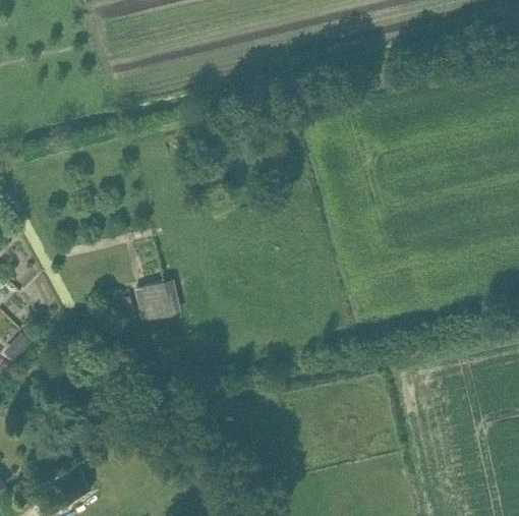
[(418,79),(399,84),(401,92),(410,90),(410,92),(420,90),(418,79)]
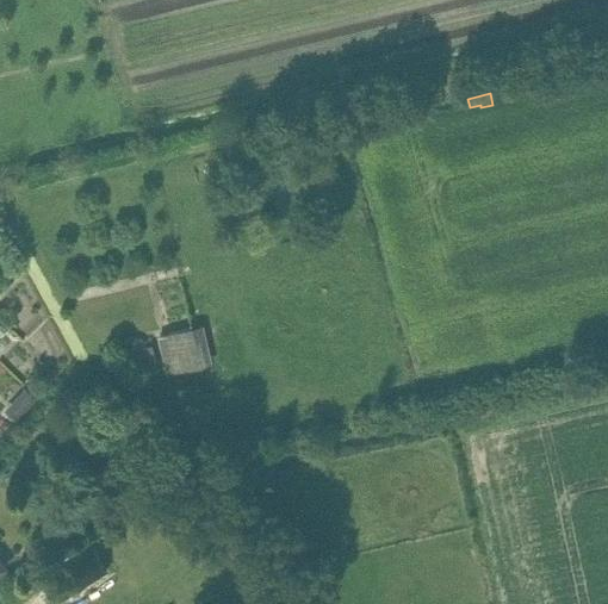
[(202,329),(156,338),(165,378),(210,367),(202,329)]
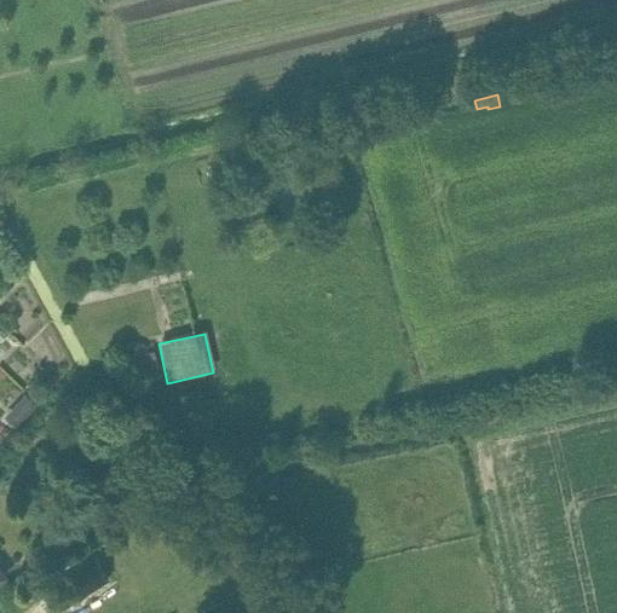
[(24,397),(3,421),(16,433),(36,410),(24,397)]
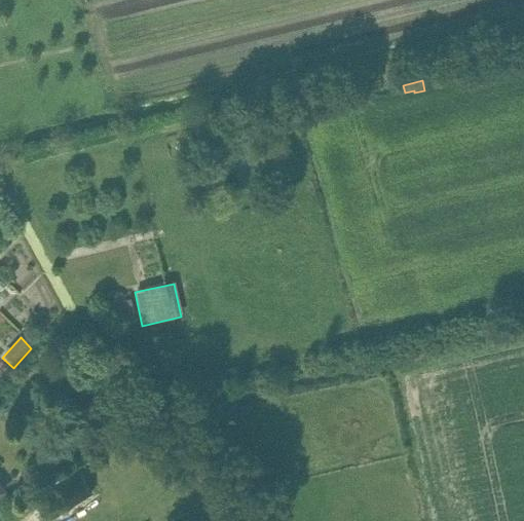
[(81,447),(75,452),(80,458),(86,454),(81,447)]
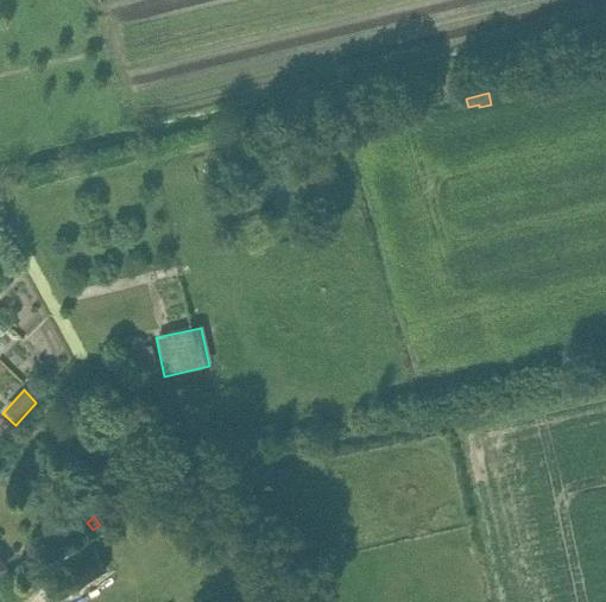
[(92,547),(62,566),(77,591),(107,571),(92,547)]
